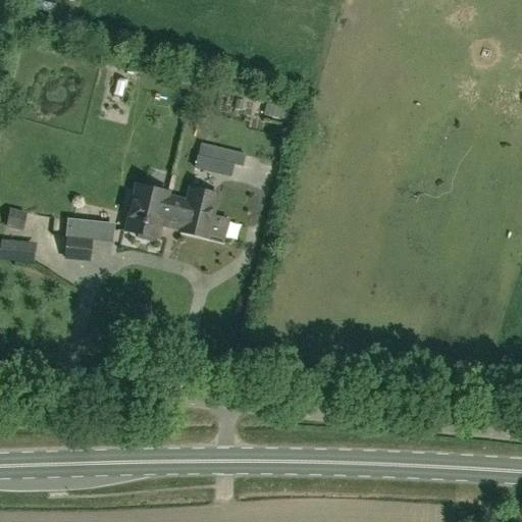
[(210,172),(213,160),(198,157),(195,168),(210,172)]
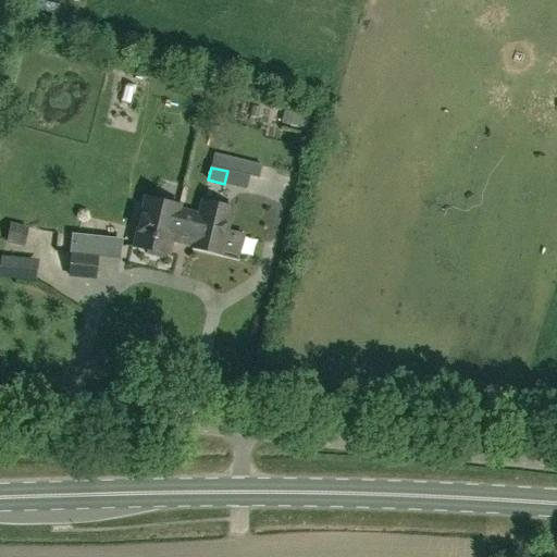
[(171,239),(182,243),(193,245),(192,248),(221,255),(232,208),(202,201),(199,215),(178,211),(180,206),(145,198),(134,246),(147,249),(146,255),(161,258),(162,254),(168,255),(171,239)]
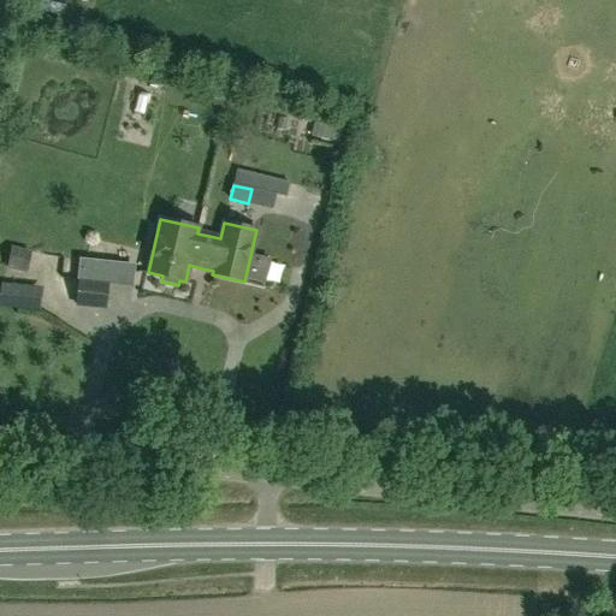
[(30,254),(11,249),(7,267),(27,271),(30,254)]
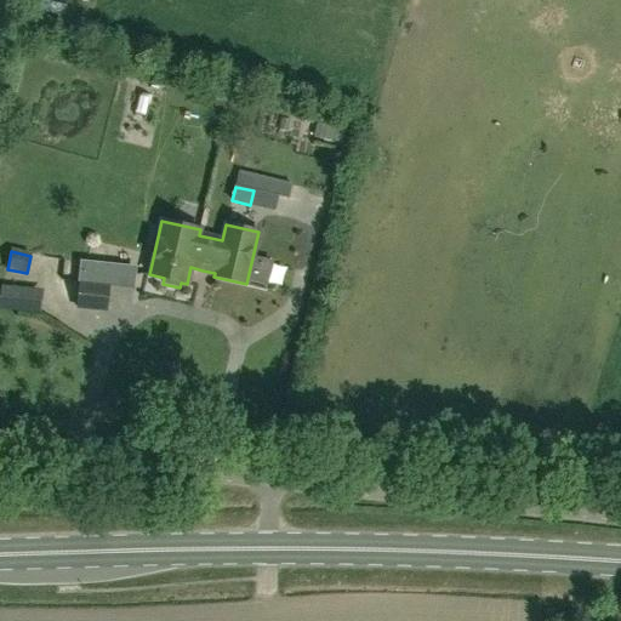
[(135,274),(81,269),(77,307),(107,311),(109,286),(134,289),(135,274)]
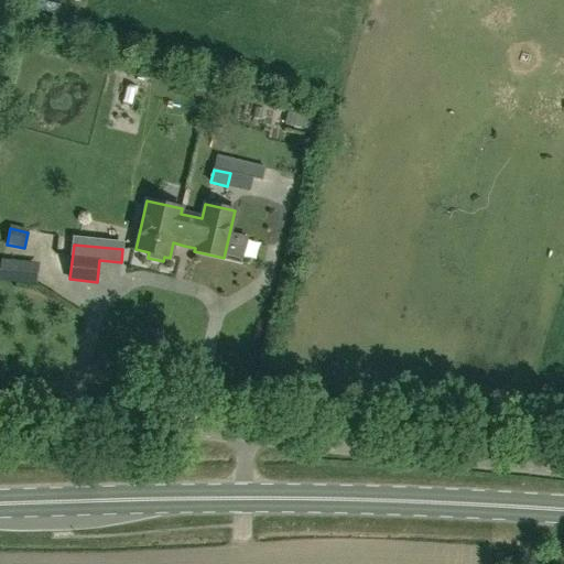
[(4,270),(3,281),(38,285),(39,274),(4,270)]
